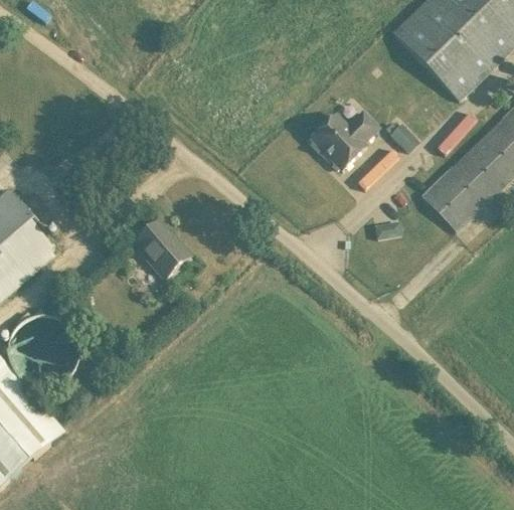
[(425,0),(393,31),(460,101),(513,47),(513,0),(425,0)]
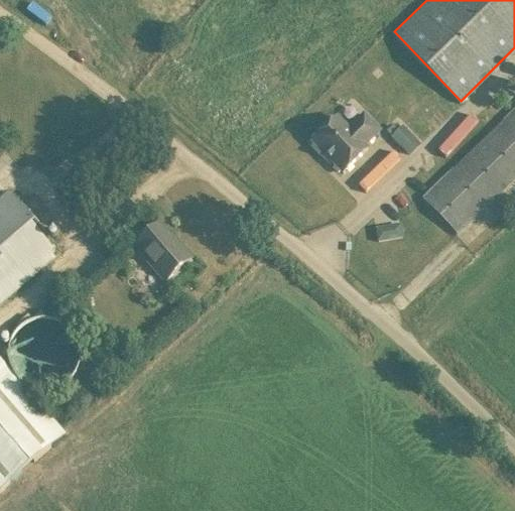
[(514,107),(423,196),(457,231),(514,174),(514,107)]
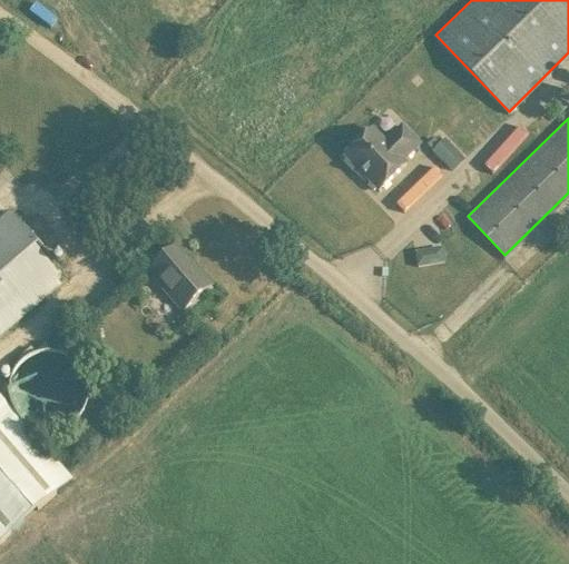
[(370,128),(360,137),(344,152),(379,187),(404,162),(402,160),(421,141),(402,121),(382,140),(370,128)]
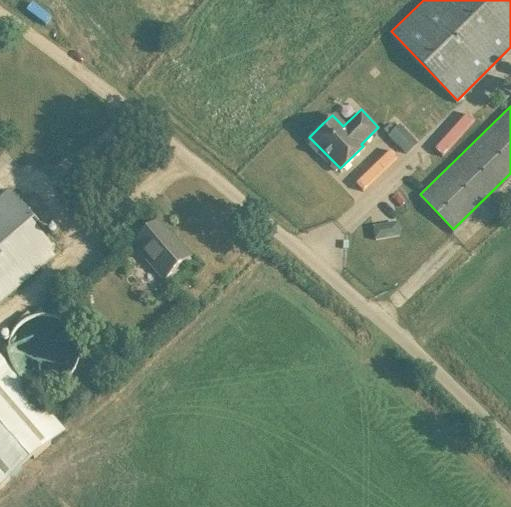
[(388,132),(387,133),(401,147),(403,149),(414,138),(398,121),(394,125),(388,120),(382,126),(388,132)]
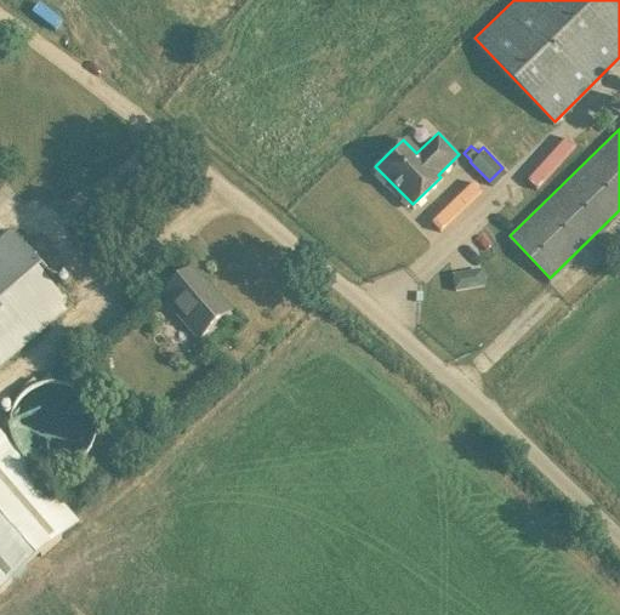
[(0,362),(72,300),(9,227),(0,234),(0,362)]
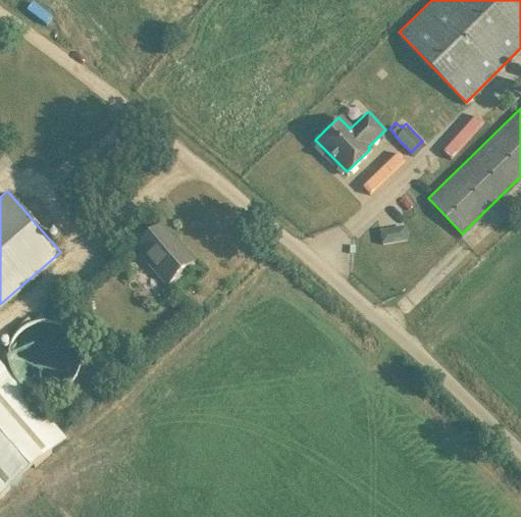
[(160,225),(152,231),(136,246),(166,281),(193,259),(179,242),(176,245),(160,225)]
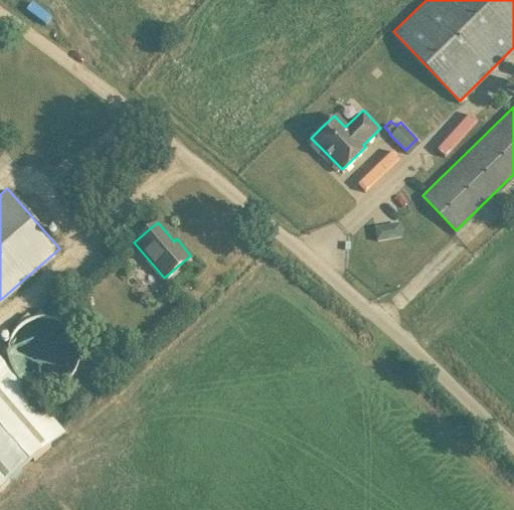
[(376,238),(389,236),(386,222),(374,224),(376,238)]
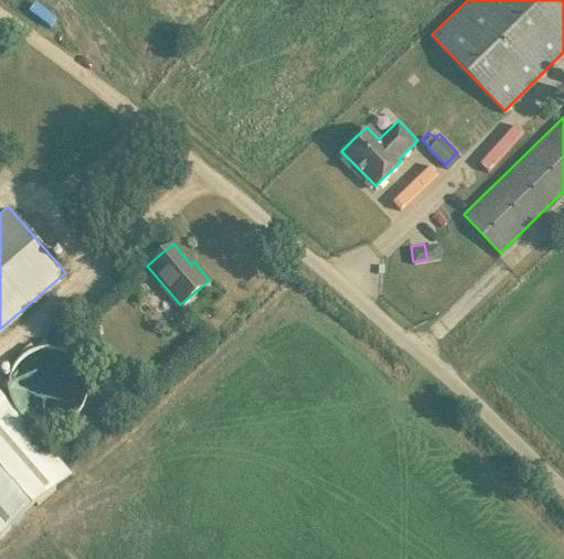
[(0,534),(71,473),(21,416),(14,408),(0,391),(0,534)]
